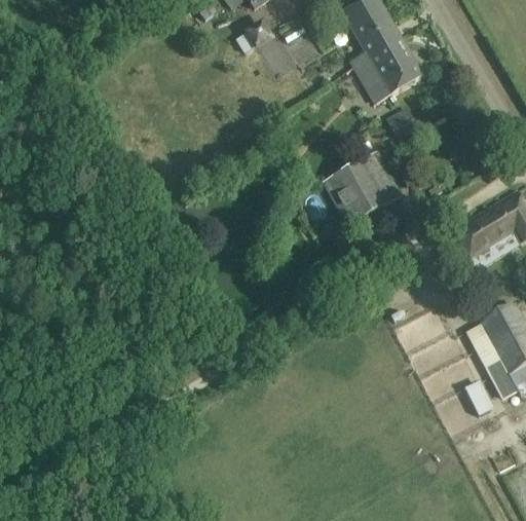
[(248,0),(254,8),(264,0),(248,0)]
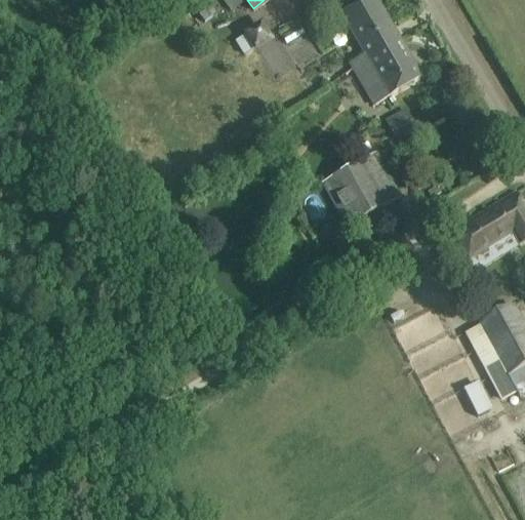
[(351,61),(354,65),(400,37),(378,0),(359,0),(341,10),(365,51),(351,61)]
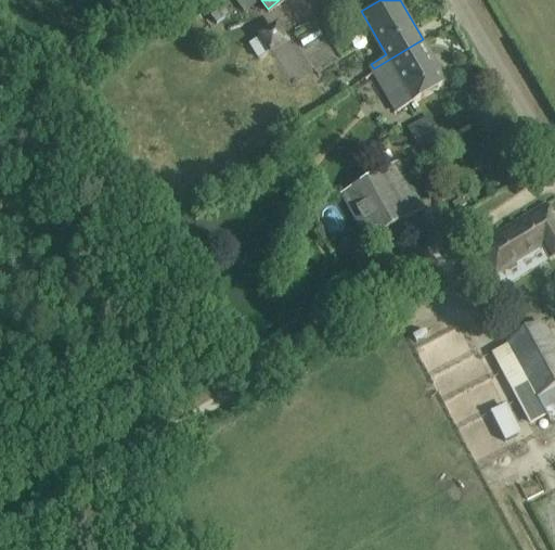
[(278,18),(258,32),(271,51),(291,38),(278,18)]
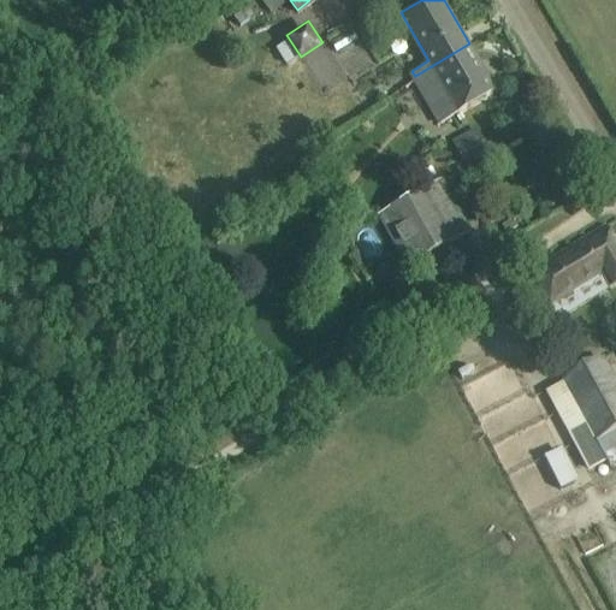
[(469,43),(415,76),(440,119),(496,87),(469,43)]
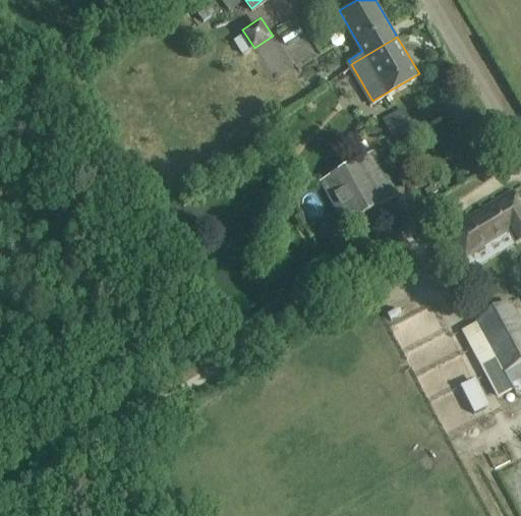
[(403,105),(382,116),(389,128),(409,118),(403,105)]
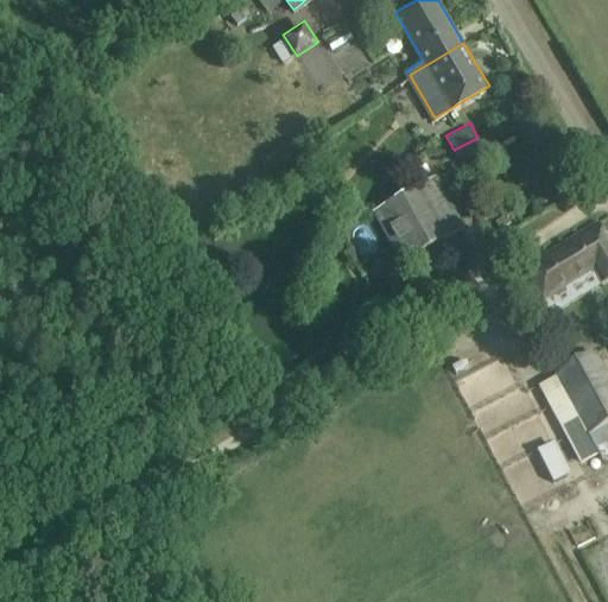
[(463,158),(486,147),(480,137),(457,149),(463,158)]
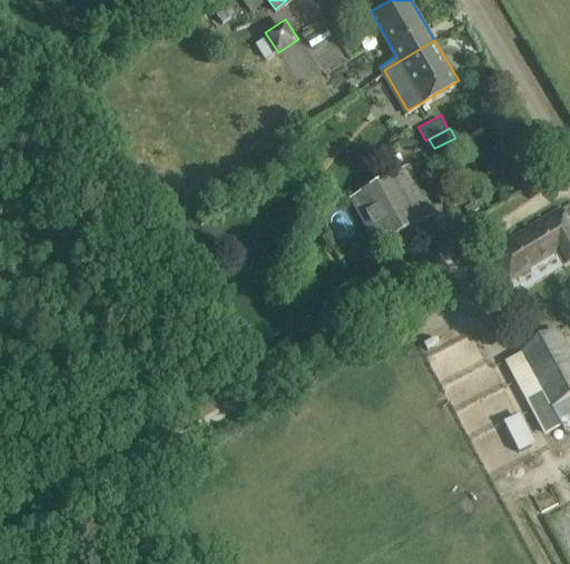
[(387,175),(352,195),(379,241),(414,220),(436,209),(410,161),(390,172),(387,175)]
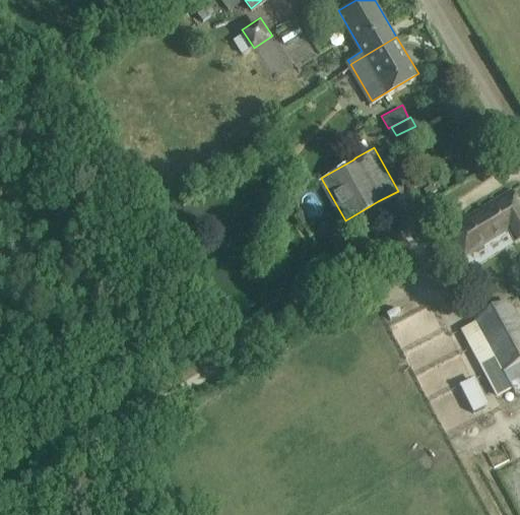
[(519,200),(512,187),(448,226),(466,255),(508,229),(515,240),(519,237),(519,200)]
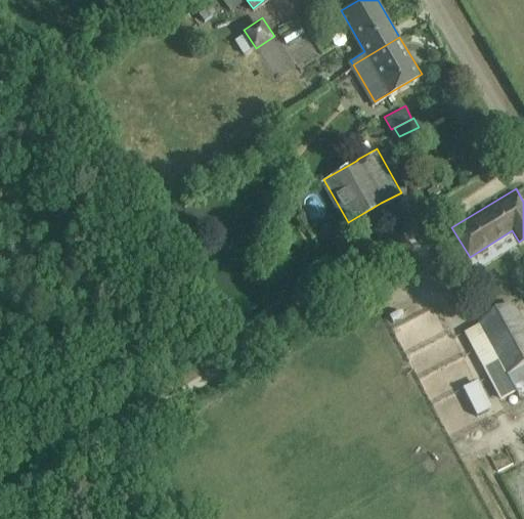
[(523,321),(513,301),(494,311),(478,319),(519,394),(523,391),(523,321)]
